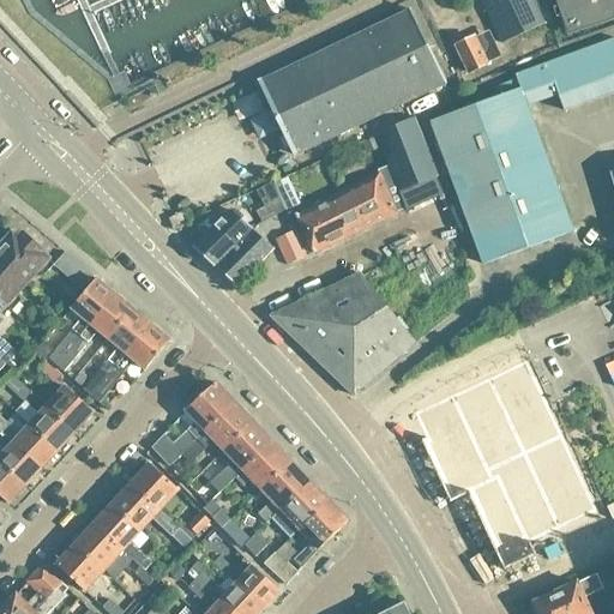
[(501,42),(543,23),(531,0),(482,0),(482,1),(501,42)]
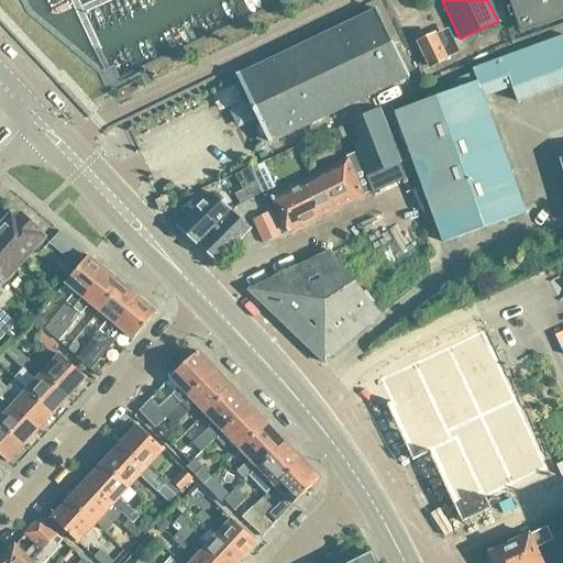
[(562,0),(508,0),(519,31),(562,15),(562,0)]
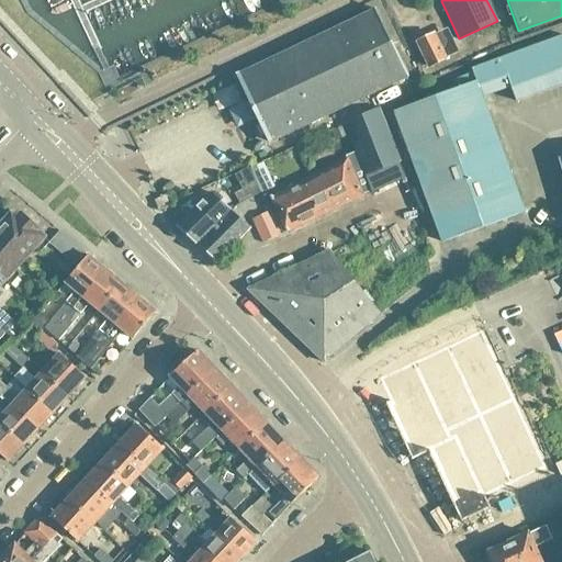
[(237,75),(249,100),(257,116),(269,143),(408,76),(375,9),(237,75)]
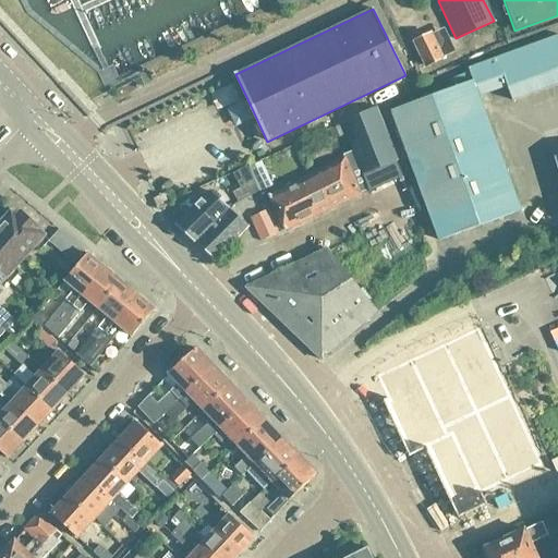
[(431,33),(413,41),(424,65),(455,51),(448,37),(436,43),(431,33)]
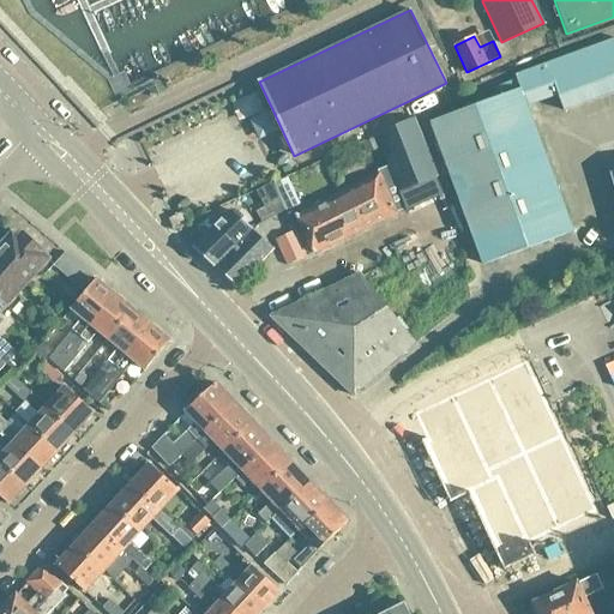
[(613,40),(515,76),(516,79),(497,86),(500,96),(431,121),(482,264),(572,232),(527,107),(558,95),(564,112),(613,92),(613,40)]
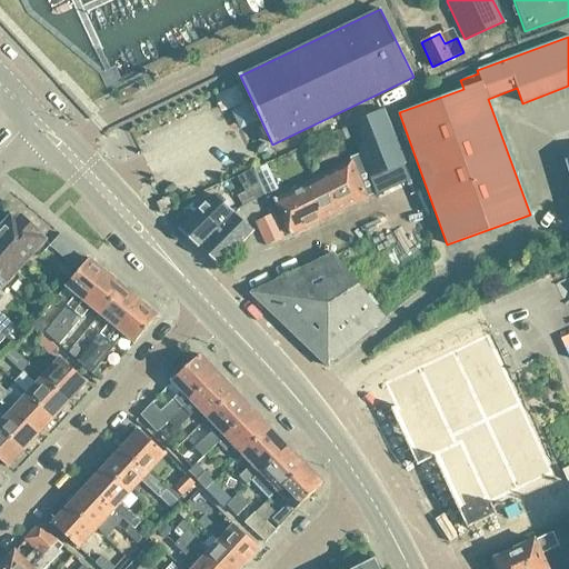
[(383,110),(348,126),(357,145),(360,152),(359,152),(375,192),(409,177),(383,110)]
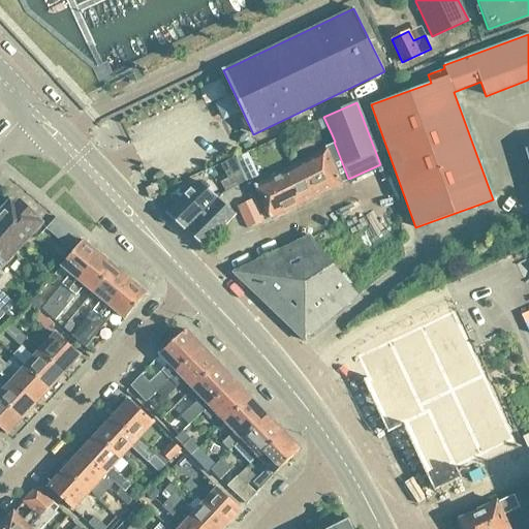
[(322,118),(311,122),(315,131),(327,126),(322,118)]
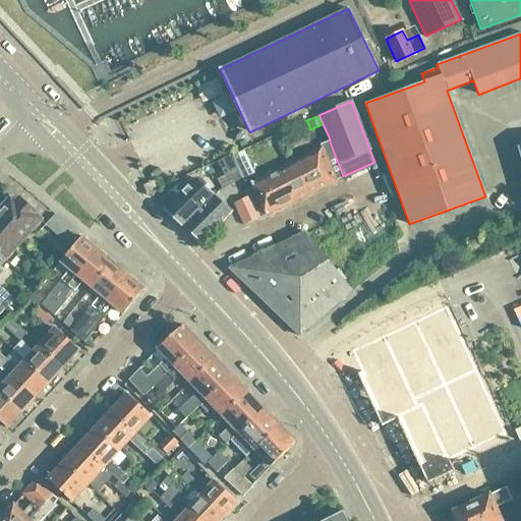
[(320,143),(322,147),(294,160),(300,172),(304,170),(305,179),(311,192),(336,181),(335,180),(343,176),(329,139),(320,143)]
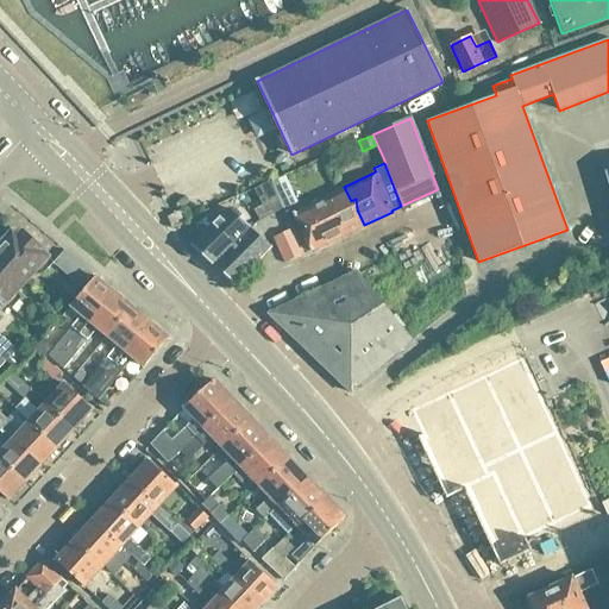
[(269,182),(276,196),(282,208),(296,202),(284,175),(269,182)]
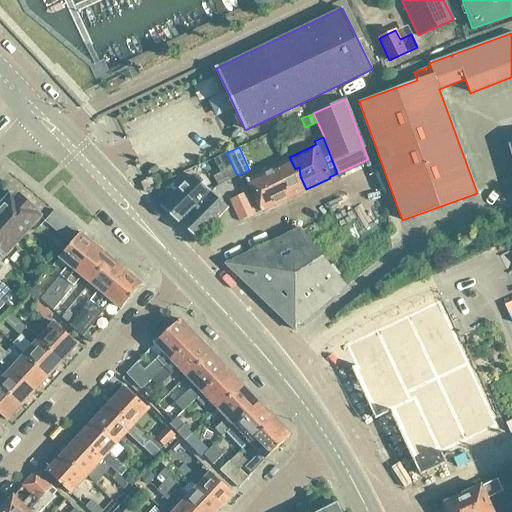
[(232,165),(226,153),(220,155),(227,167),(213,176),(218,185),(236,175),(231,165),(232,165)]
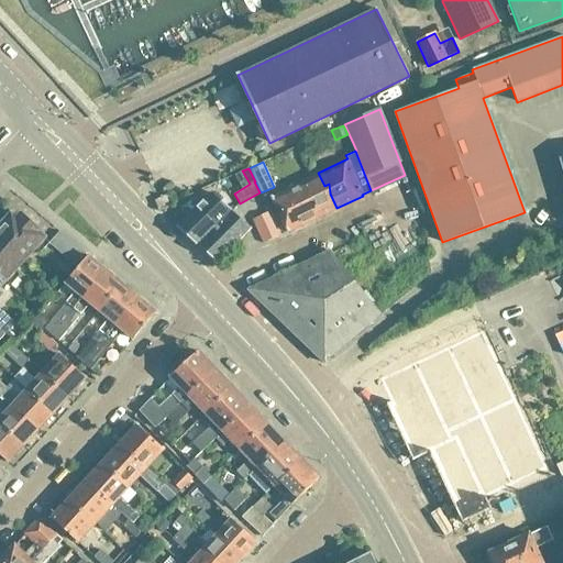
[(324,186),(318,173),(272,196),(287,231),(310,221),(299,198),(324,186)]
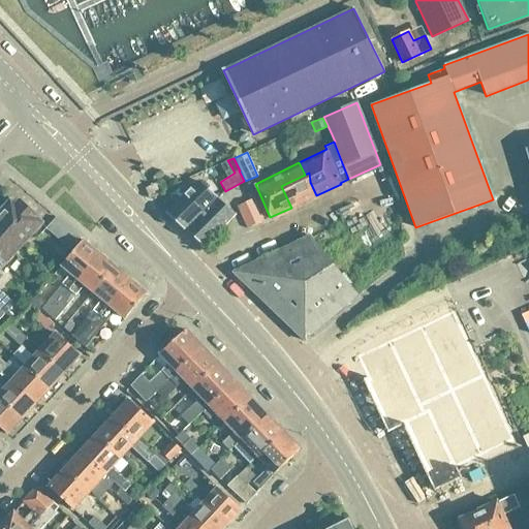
[(309,173),(305,175),(281,186),(291,208),(316,195),(310,182),(309,173)]
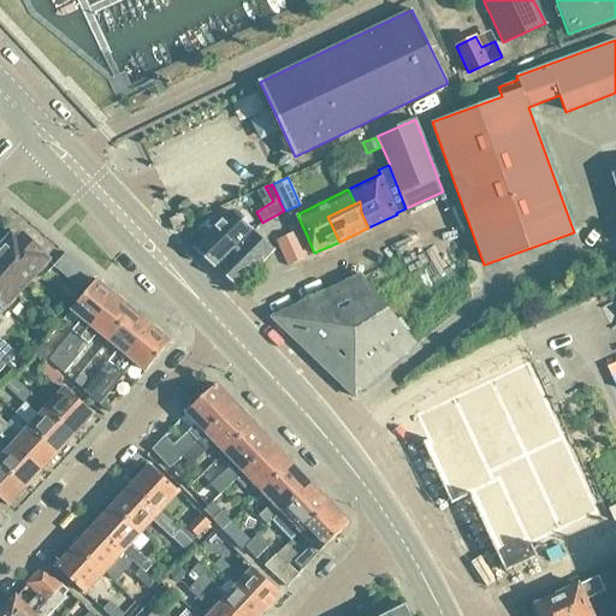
[(217,266),(253,230),(229,208),(194,247),(217,266)]
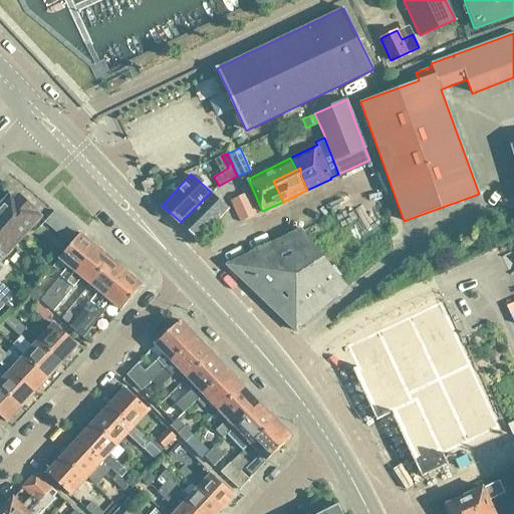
[(211,192),(181,222),(198,238),(227,206),(211,192)]
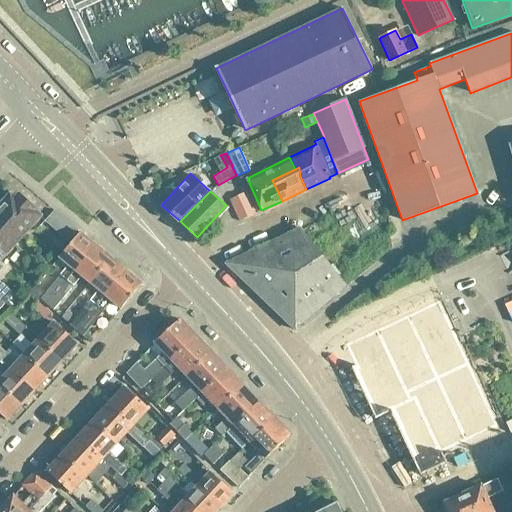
[(239,220),(254,213),(244,192),(229,199),(239,220)]
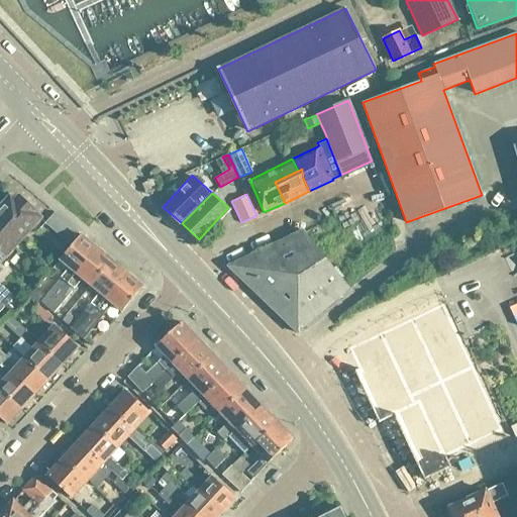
[(0,216),(22,236),(31,227),(37,232),(45,223),(68,242),(77,231),(54,212),(44,222),(34,212),(17,196),(13,201),(7,195),(0,202),(0,216)]
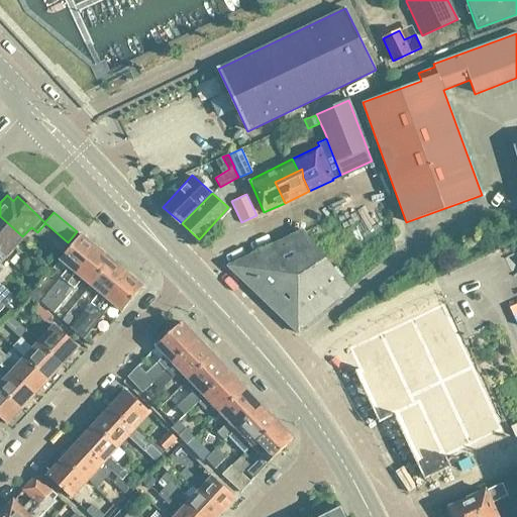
[(22,236),(0,216),(0,252),(4,256),(9,262),(17,252),(12,247),(22,236)]
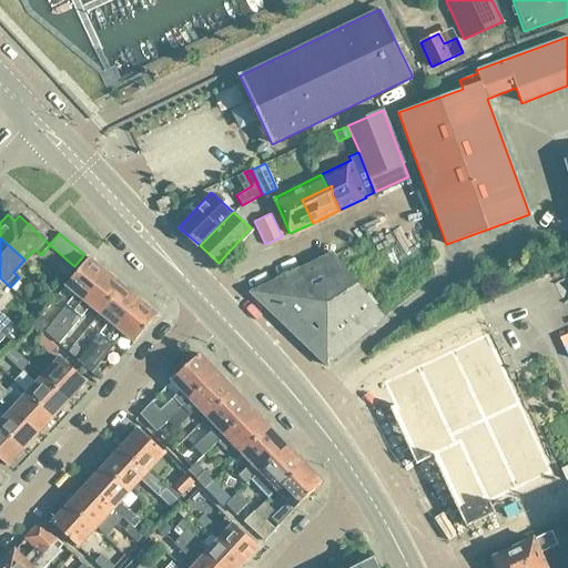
[(383,318),(331,253),(252,290),(250,292),(327,366),(330,364),(383,318)]
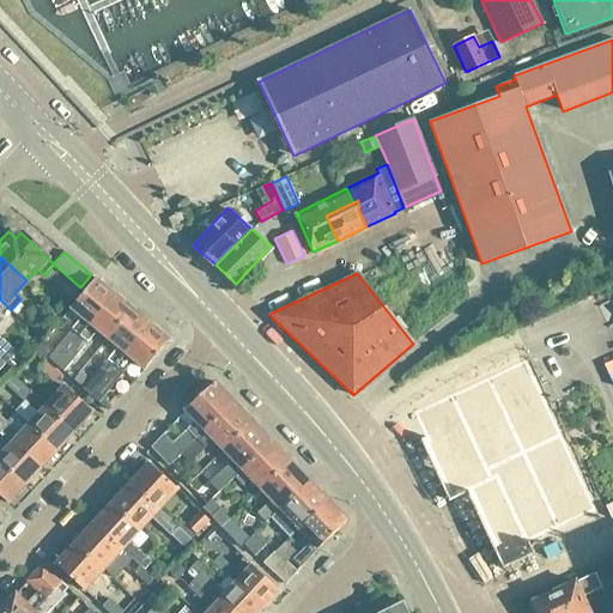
[(80,317),(60,343),(47,358),(55,364),(114,293),(95,278),(70,308),(80,317)]
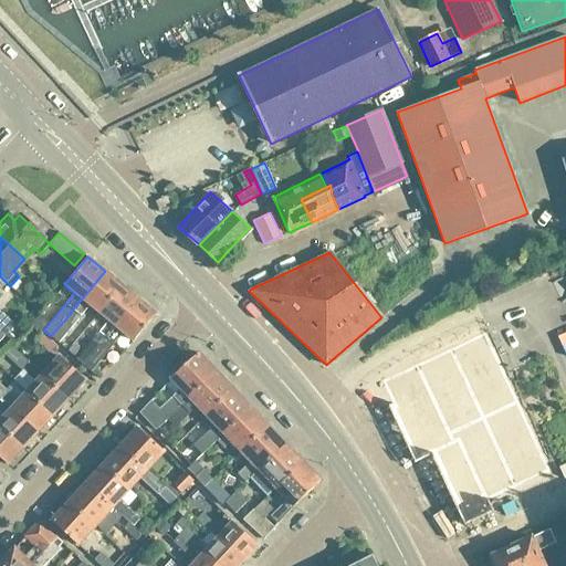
[(122,285),(105,271),(51,336),(58,342),(88,304),(98,313),(122,285)]
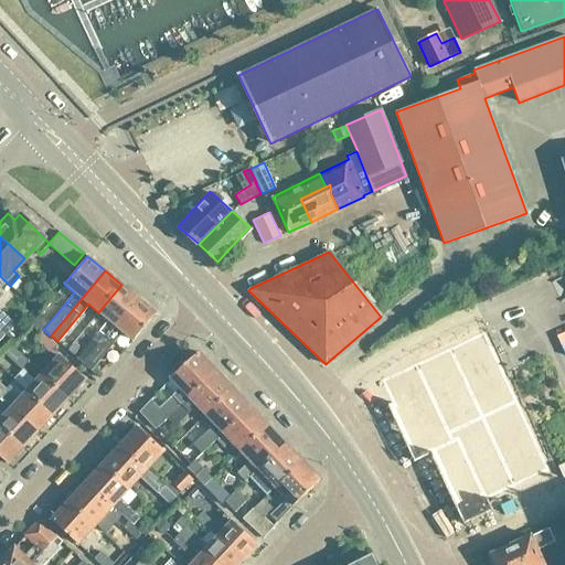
[(13,289),(24,298),(31,291),(21,281),(13,289)]
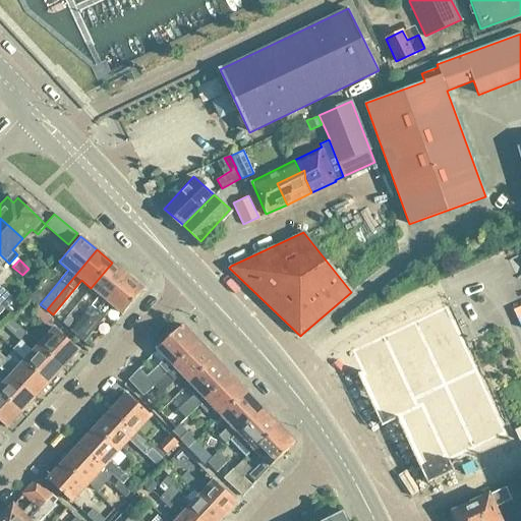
[(100,295),(81,316),(70,331),(76,336),(127,275),(112,263),(91,288),(100,295)]
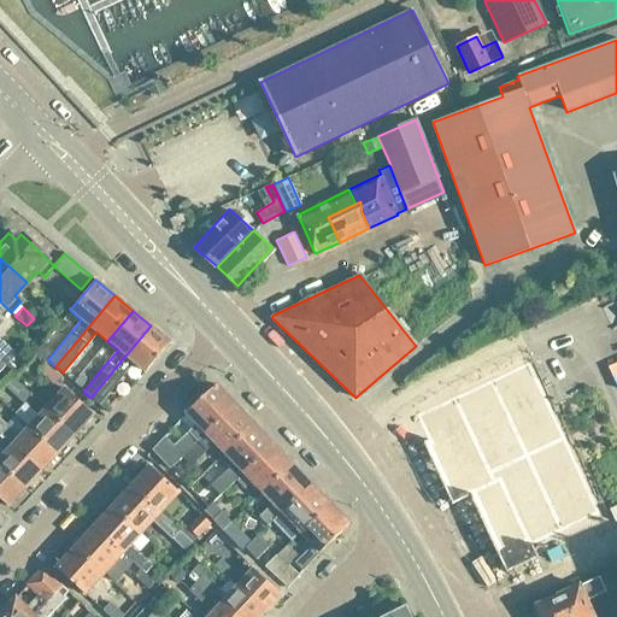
[(151,325),(90,398),(99,404),(134,363),(145,371),(170,341),(151,325)]
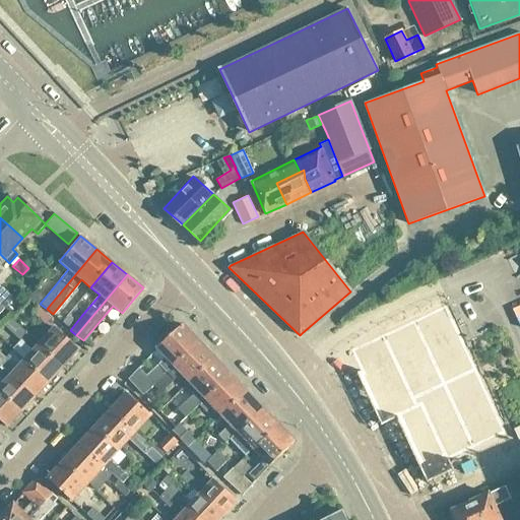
[(0,304),(4,308),(13,299),(0,285),(0,304)]
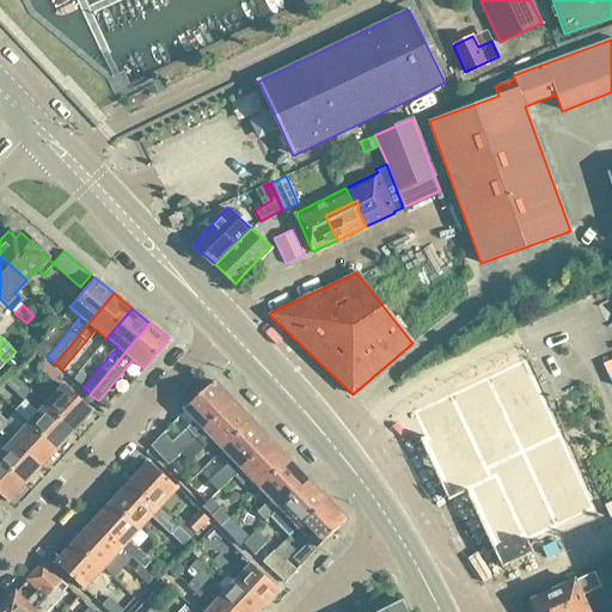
[(479,379),(520,465),(563,445),(524,359),(479,379)]
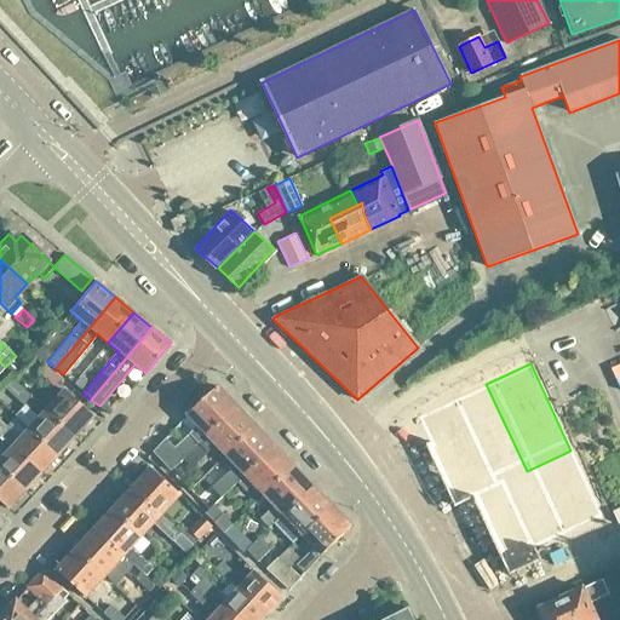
[(449,401),(491,488),(527,471),(486,384),(449,401)]
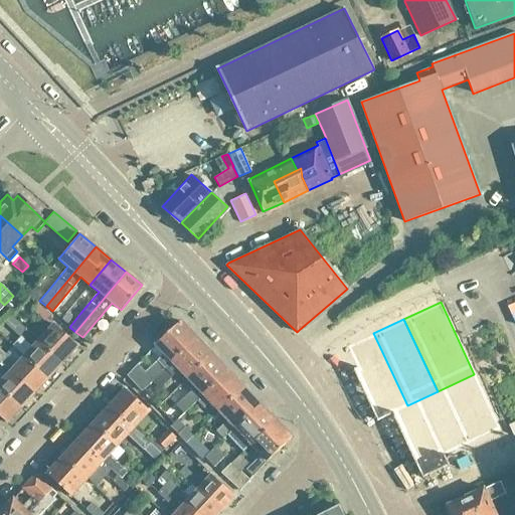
[(152,381),(196,337),(180,321),(155,344),(164,353),(144,372),(137,364),(128,374),(142,390),(152,381)]
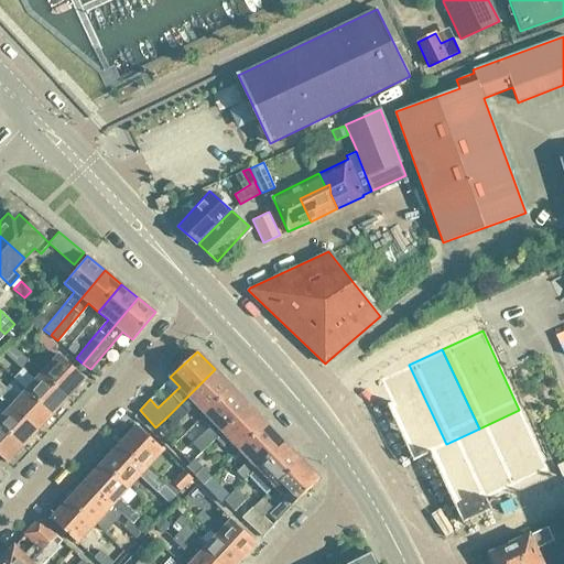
[(67,398),(41,373),(19,353),(12,360),(34,381),(25,390),(52,414),(67,398)]
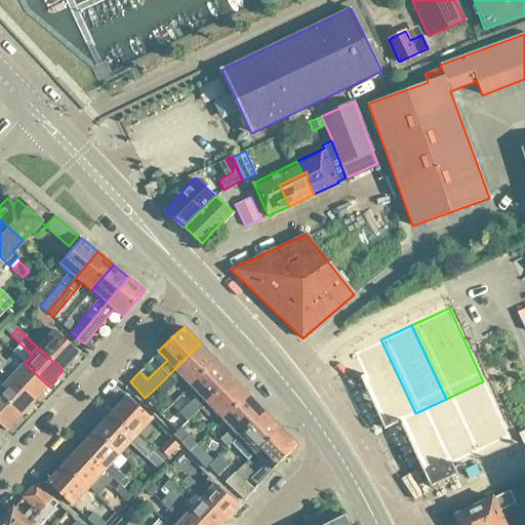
[(63,370),(79,352),(54,330),(38,348),(63,370)]
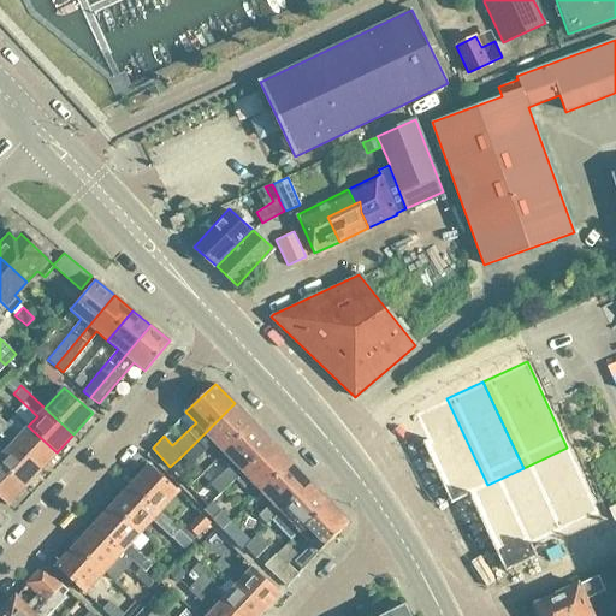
[(446,398),(410,416),(450,502),(460,498),(487,485),(446,398)]
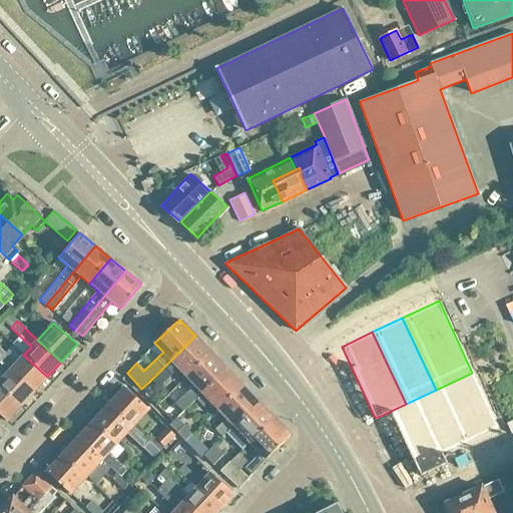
[(211,353),(195,336),(151,380),(157,387),(177,367),(186,377),(211,353)]
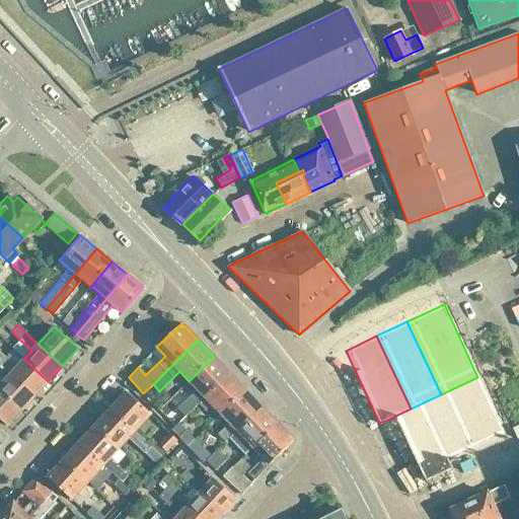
[(0,364),(3,367),(33,395),(48,381),(23,359),(16,367),(0,352),(0,364)]
